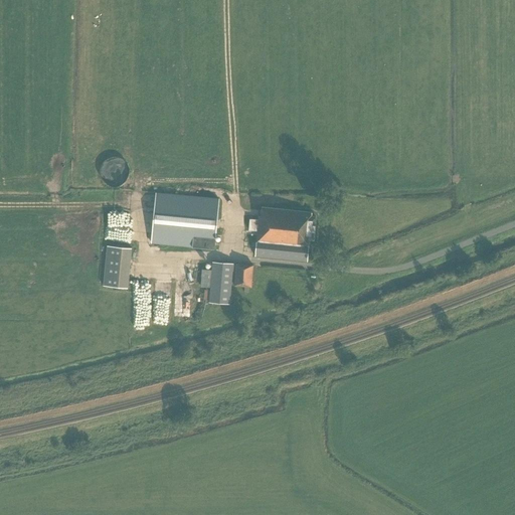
[(213,249),(220,199),(157,191),(151,241),(213,249)]
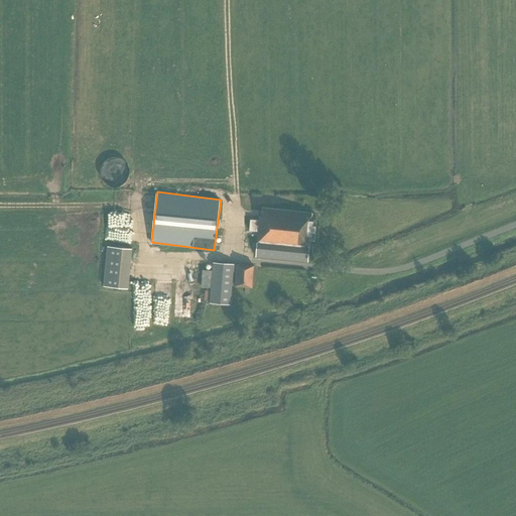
[(314,241),(316,218),(311,217),(312,214),(262,210),(261,219),(259,219),(258,222),(250,222),(249,233),(257,234),(255,258),(307,262),(309,240),(314,241)]
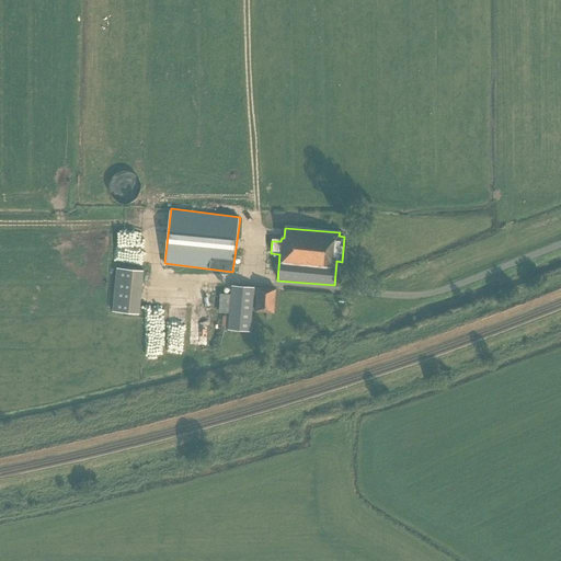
[(144,271),(116,268),(112,312),(139,315),(144,271)]
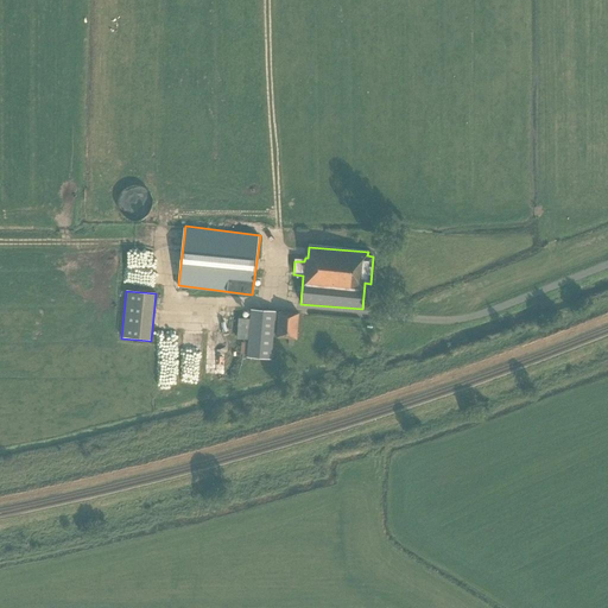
[(271,359),(274,311),(251,310),(251,320),(239,318),(236,340),(248,340),(247,358),(271,359)]
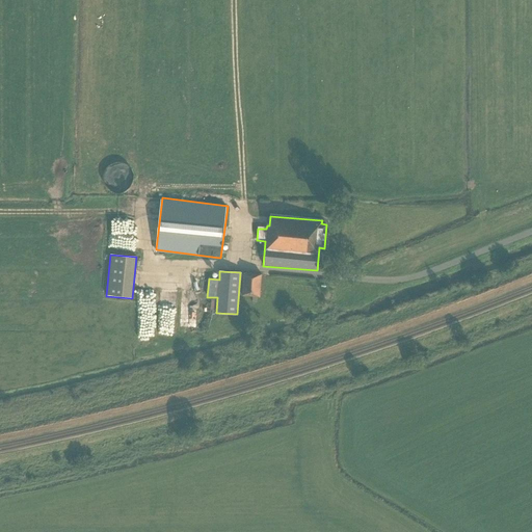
[(260,296),(261,274),(244,273),(242,295),(253,296),(253,302),(257,302),(257,296),(260,296)]
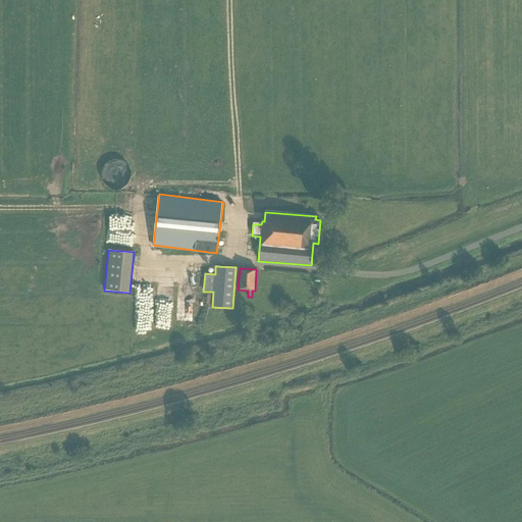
[(192,329),(191,274),(176,274),(177,329),(192,329)]
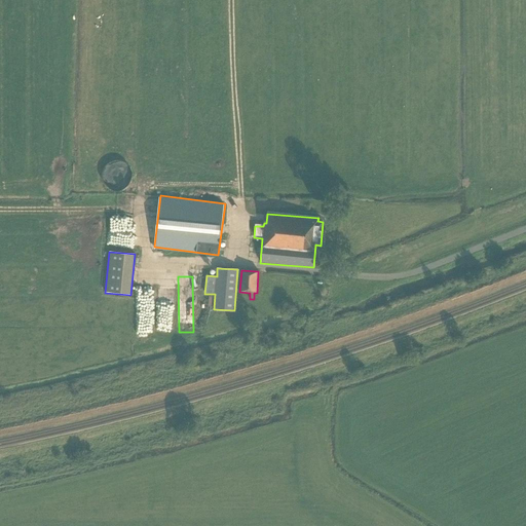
[(161,299),(155,299),(155,305),(171,306),(171,296),(161,295),(161,299)]
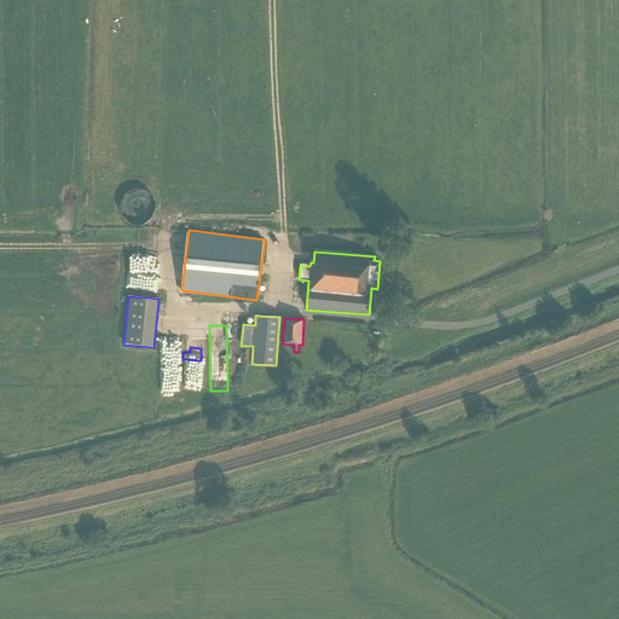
[(183,397),(200,398),(200,380),(183,380),(183,397)]
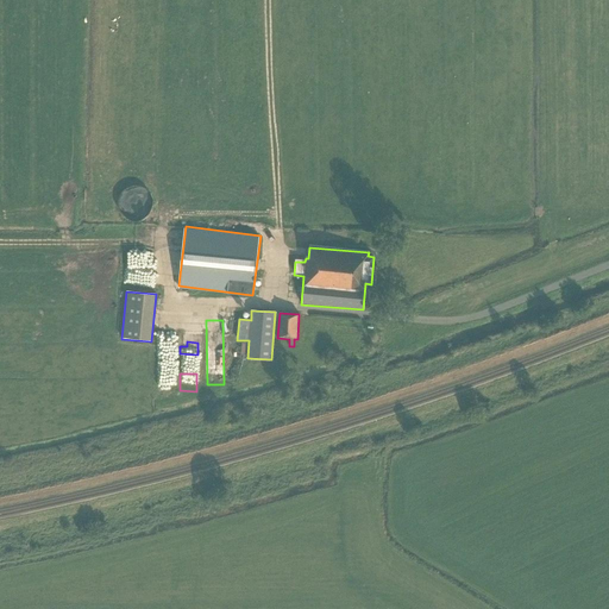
[(139,388),(138,401),(149,401),(150,388),(139,388)]
